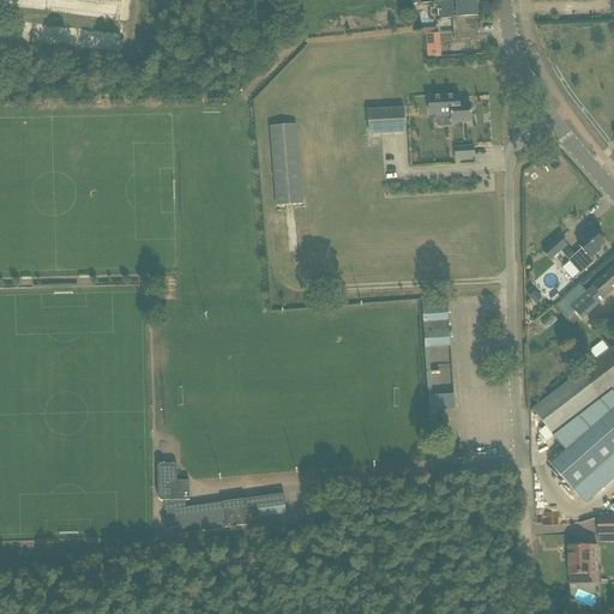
[(456,18),(458,34),(479,32),(476,0),(456,1),(438,2),(439,19),(456,18)]
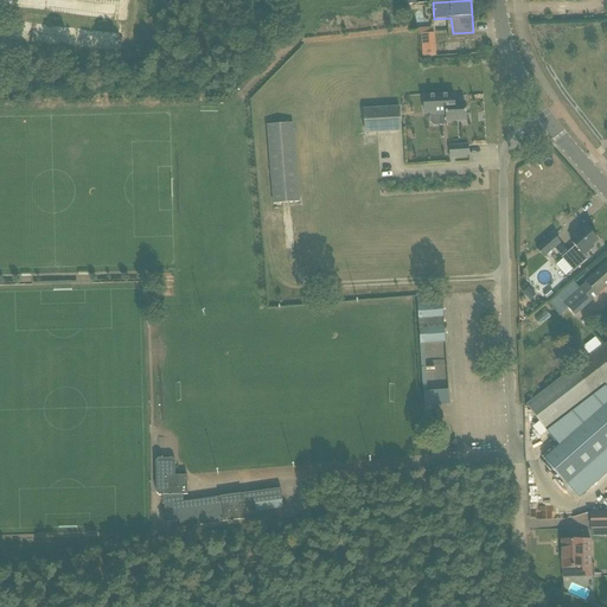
[(421,34),(422,57),(436,56),(434,33),(429,34),(429,29),(417,30),(419,34),(421,34)]
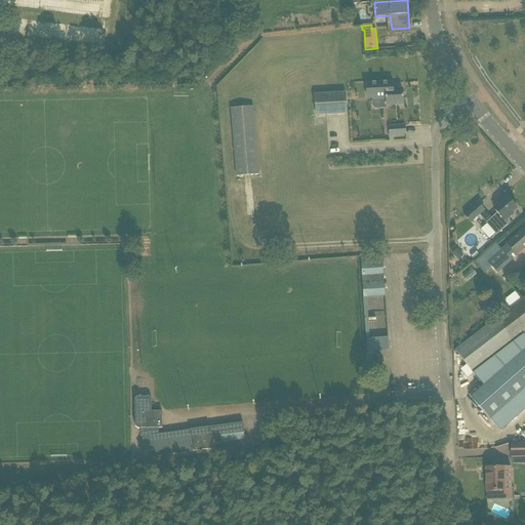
[(403,90),(393,90),(393,82),(366,84),(366,99),(371,99),(372,102),(386,101),(386,106),(403,105),(403,90)]
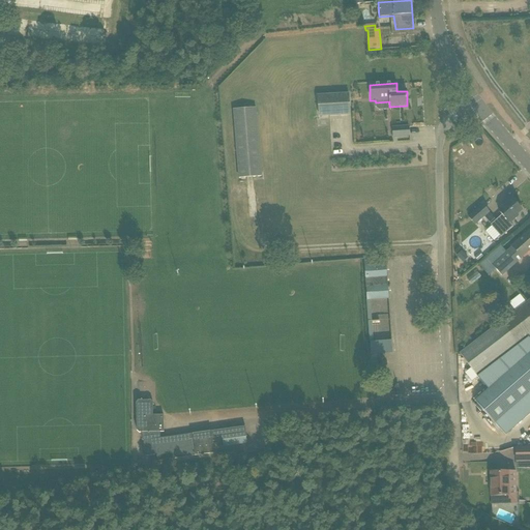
[(317,95),(318,117),(350,115),(349,93),(317,95)]
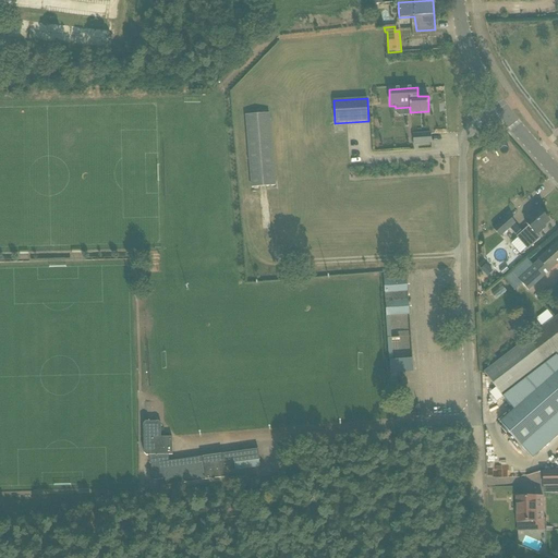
[(244,116),(251,187),(275,185),(269,114),(244,116)]
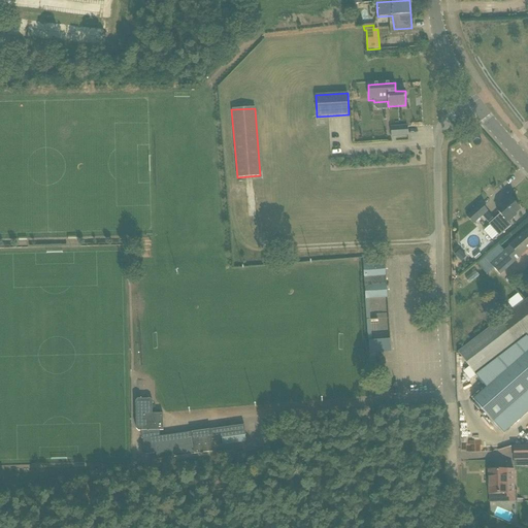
[(391,128),(392,136),(408,135),(407,127),(391,128)]
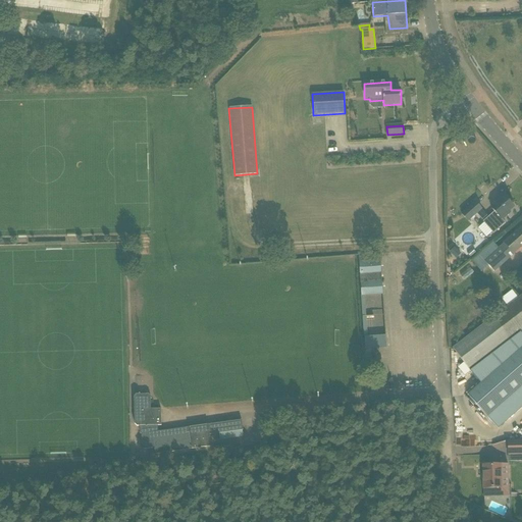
[(483,223),(478,228),(486,238),(492,232),(493,233),(505,223),(502,220),(509,214),(508,213),(514,207),(508,201),(505,197),(498,203),(496,202),(492,205),(492,207),(490,209),(493,213),(482,222),(483,223)]
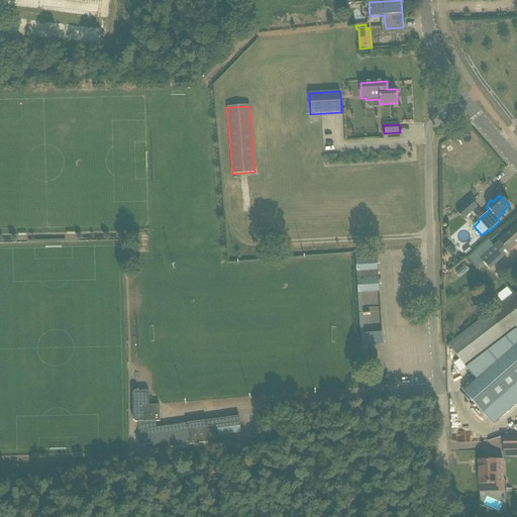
[(471,200),(456,213),(462,219),(477,207),(471,200)]
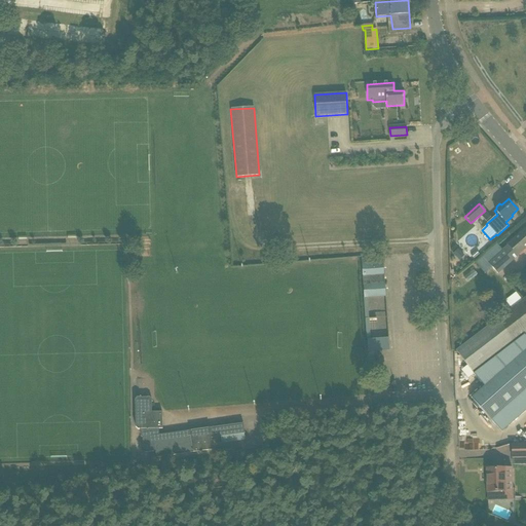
[(502,250),(487,263),(492,268),(497,273),(518,256),(525,248),(525,229),(502,250)]
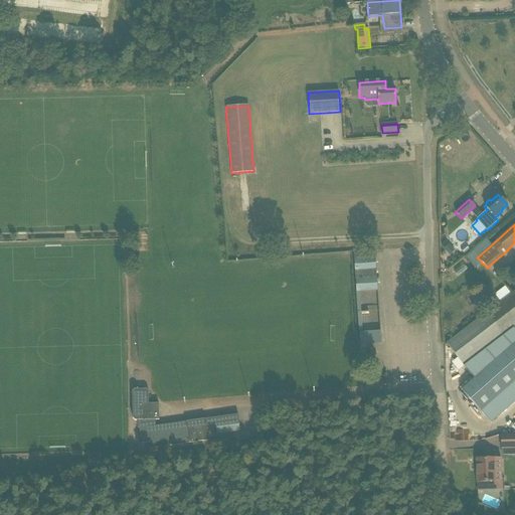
[(353,251),(356,293),(377,291),(375,258),(363,258),(362,250),(353,251)]
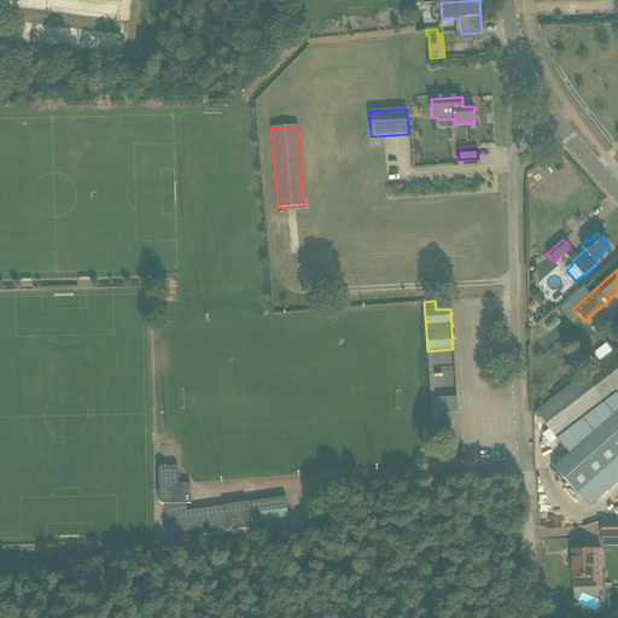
[(538,413),(558,438),(617,392),(617,350),(616,353),(616,354),(538,413)]
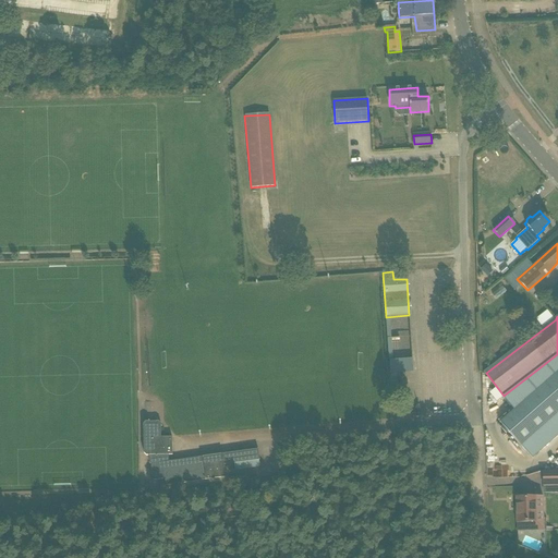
[(388,360),(389,373),(412,371),(411,358),(388,360)]
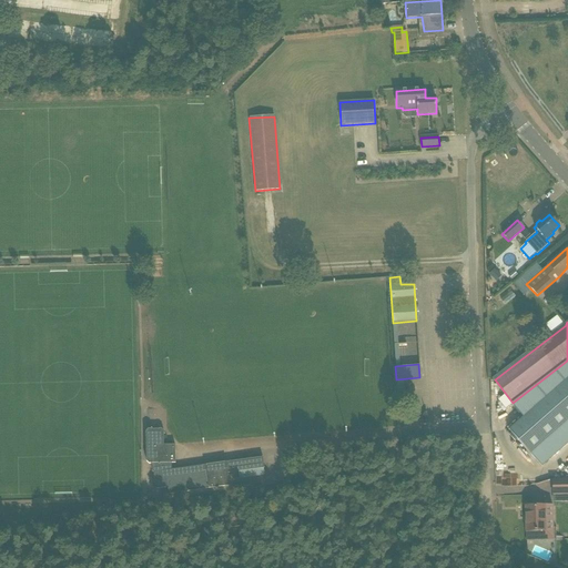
[(530,455),(540,466),(567,442),(567,375),(508,429),(530,455)]
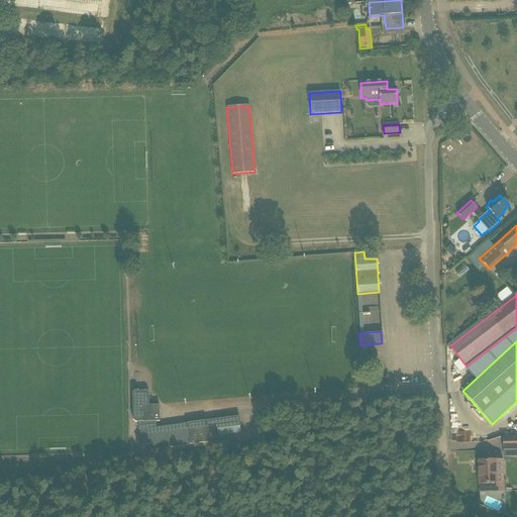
[(151,444),(152,450),(209,443),(207,431),(210,430),(210,426),(207,426),(206,421),(153,428),(152,420),(160,419),(158,403),(147,405),(145,394),(146,394),(146,392),(143,390),(133,392),(131,392),(129,395),(130,396),(129,396),(130,397),(133,419),(132,419),(133,420),(133,421),(136,423),(138,423),(139,430),(140,430),(142,445),(151,444)]
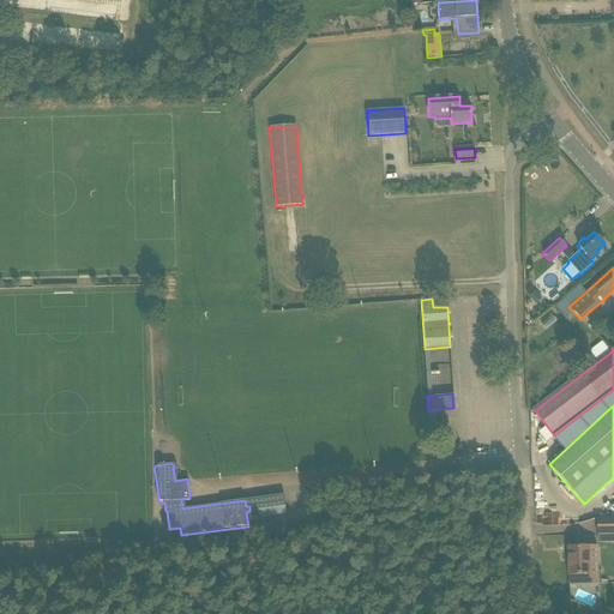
[(256,499),(257,511),(286,507),(284,495),(256,499)]
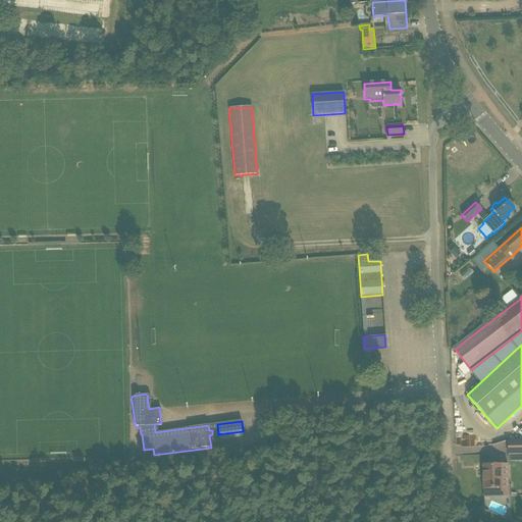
[(516,455),(516,462),(521,461),(521,440),(508,441),(508,456),(516,455)]
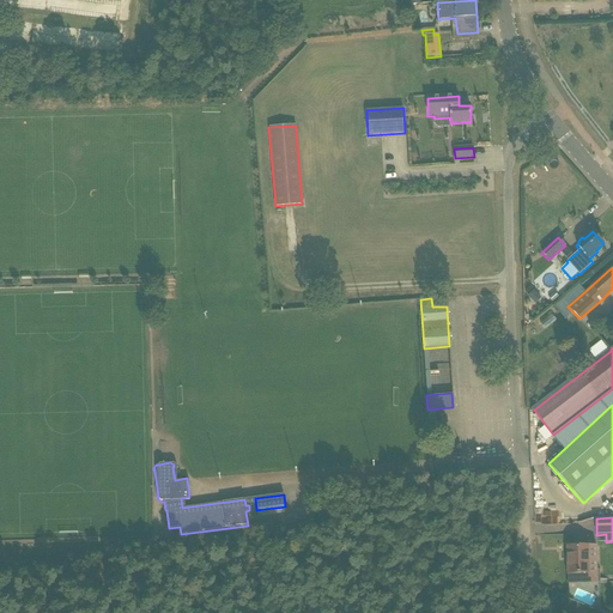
[(588,547),(568,547),(569,581),(578,581),(578,582),(588,582),(588,581),(598,581),(598,572),(589,572),(588,547)]
